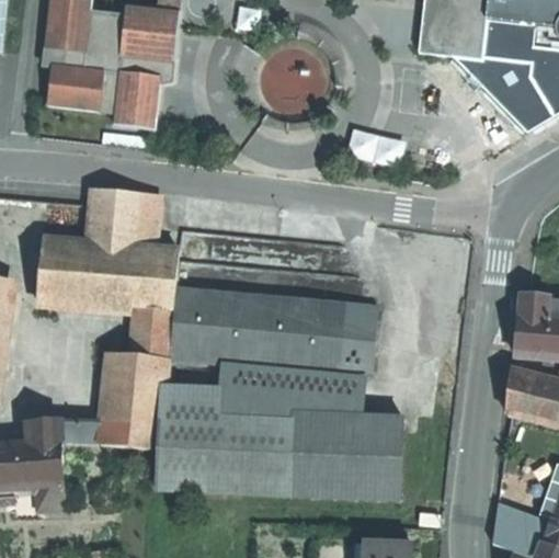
[(48,0),(43,47),(45,48),(45,46),(61,48),(59,65),(48,64),(47,66),(49,66),(45,103),(44,103),(43,104),(114,113),(113,124),(115,125),(115,123),(151,127),(151,128),(153,129),(160,76),(153,76),(156,59),(172,60),(173,59),(171,58),(175,26),(177,11),(179,11),(179,10),(157,8),(124,3),(124,6),(126,6),(125,13),(89,9),(90,0),(88,0),(48,0)]
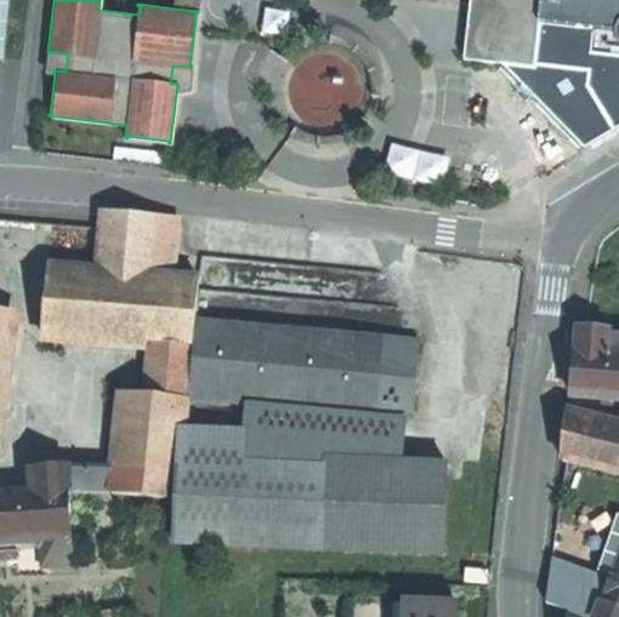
[(175,0),(174,9),(198,11),(199,0),(175,0)]
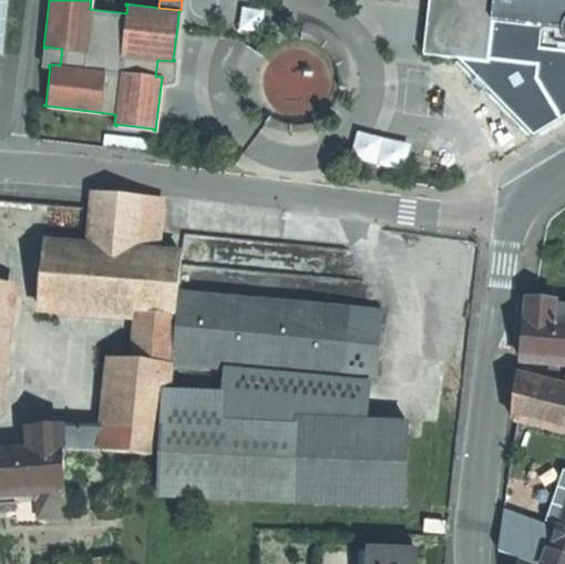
[(429,0),(423,50),(485,58),(488,37),(490,17),(492,6),(492,0),(429,0)]
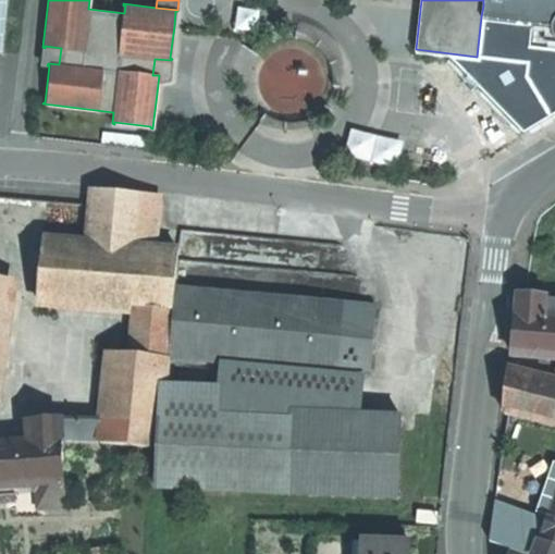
[(483,0),(483,5),(529,11),(528,22),(552,24),(553,34),(554,36),(554,0),(483,0)]
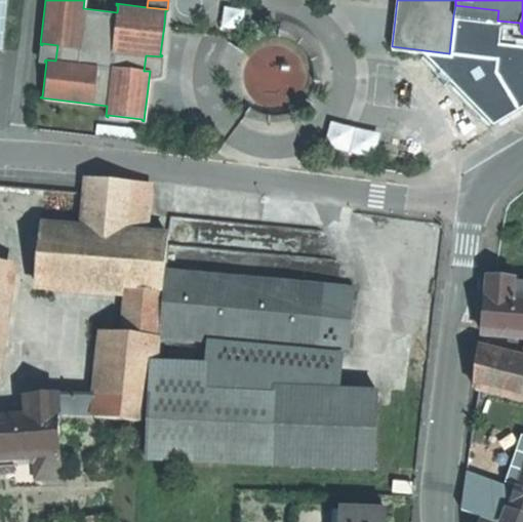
[(498,10),(455,5),(453,15),(497,21),(498,10)]
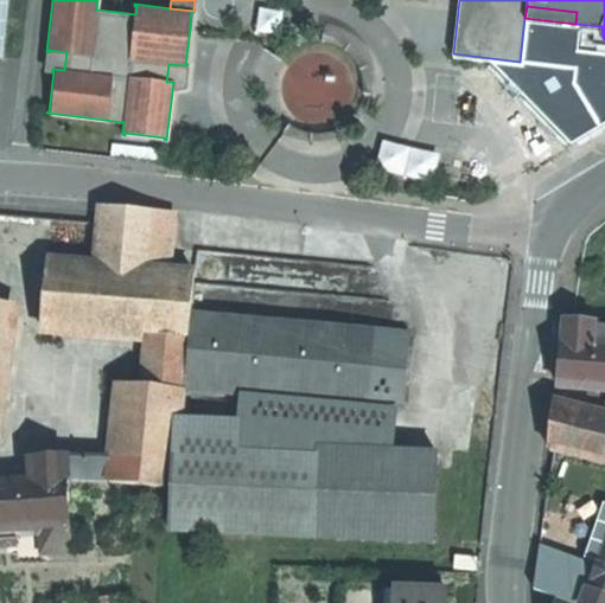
[(44,70),(51,71),(52,69),(64,70),(67,52),(49,50),(49,52),(46,51),(44,70)]
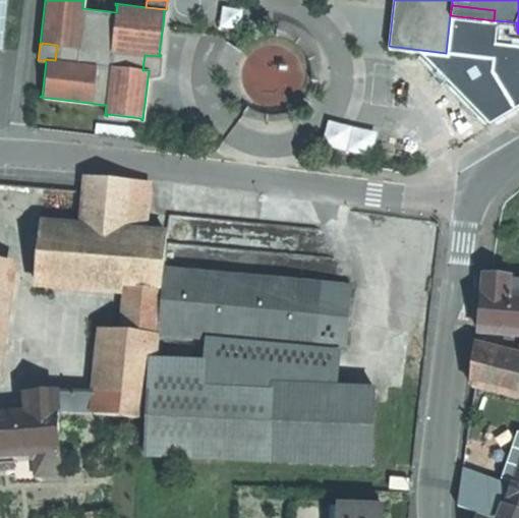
[(320,142),(369,151),(373,126),(324,118),(320,142)]
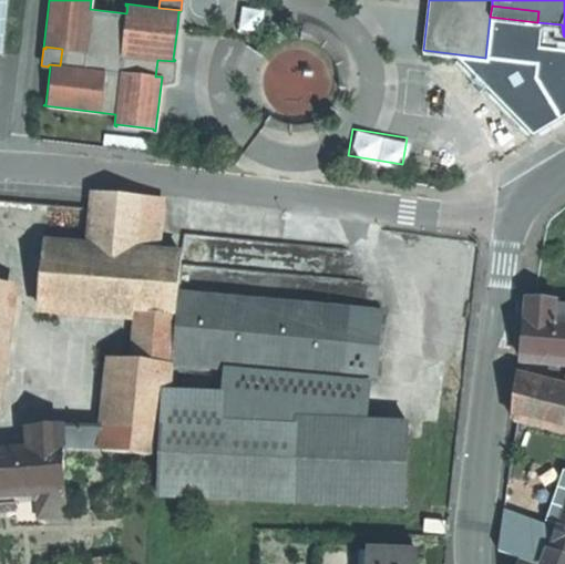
[(88,243),(137,248),(143,195),(143,194),(93,190),(91,205),(88,243)]
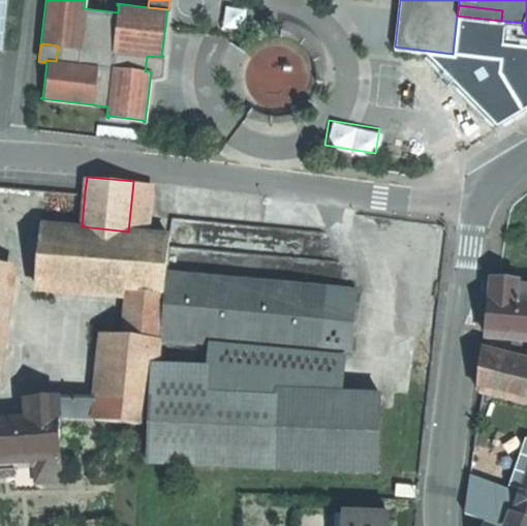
[(128,231),(151,234),(155,184),(133,182),(128,231)]
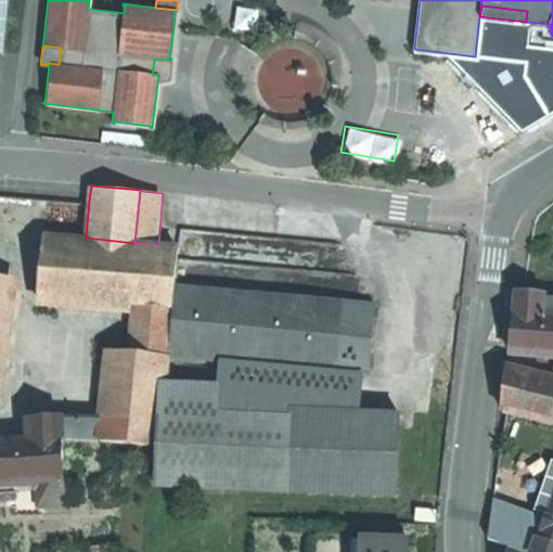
[(86,238),(41,234),(36,293),(134,303),(171,306),(174,283),(177,246),(158,245),(134,243),(86,238)]
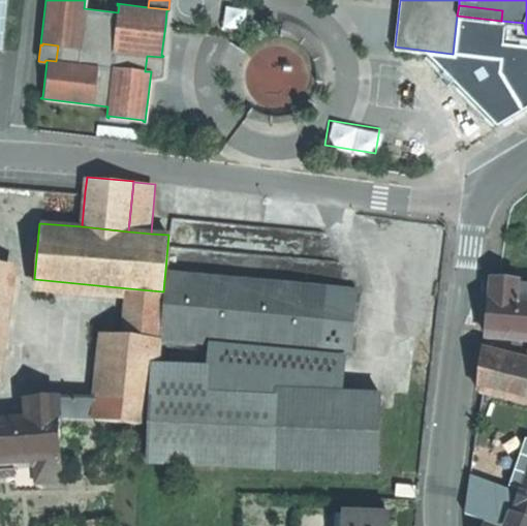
[(163,291),(159,336),(211,341),(318,350),(324,284),(165,270),(163,291)]
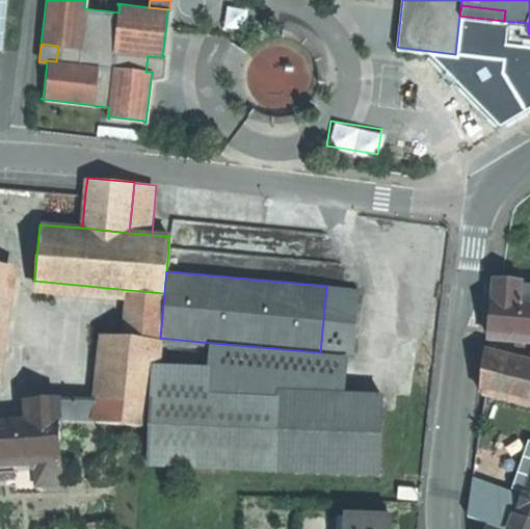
[(529,284),(493,282),(491,310),(488,336),(529,339),(529,284)]
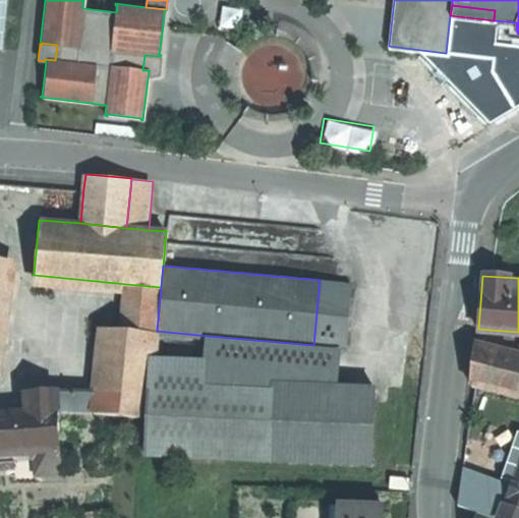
[(320,280),(313,345),(334,347),(334,346),(345,347),(351,283),(320,280)]
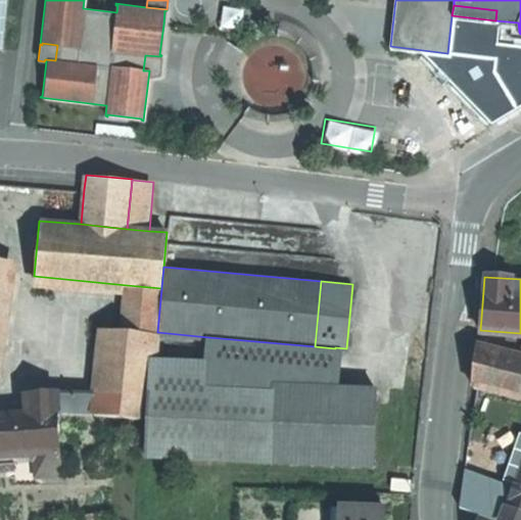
[(123,329),(157,332),(161,288),(127,285),(123,329)]
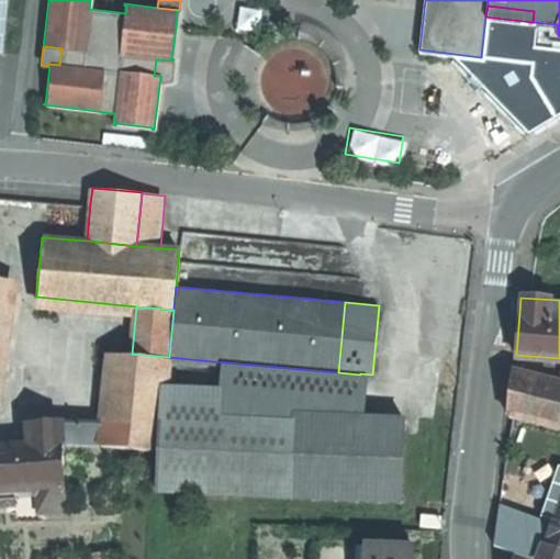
[(100,440),(100,443),(160,449),(169,357),(132,354),(113,351),(108,418),(102,417),(100,440)]
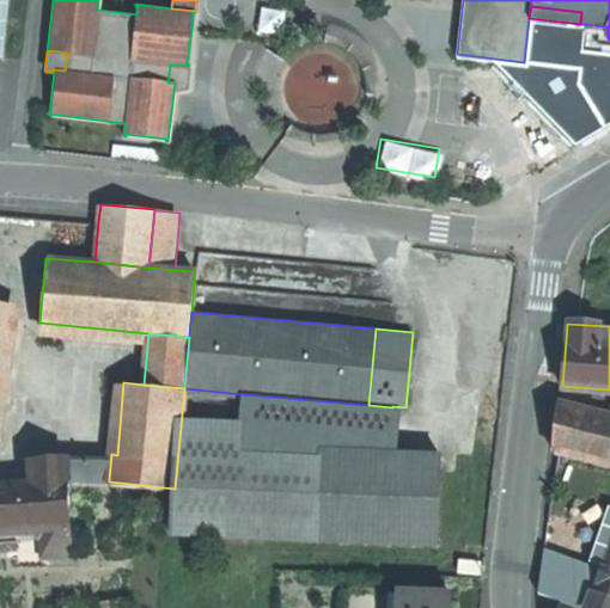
[(244,394),(184,388),(175,489),(170,532),(313,539),(317,460),(239,453),(244,394)]
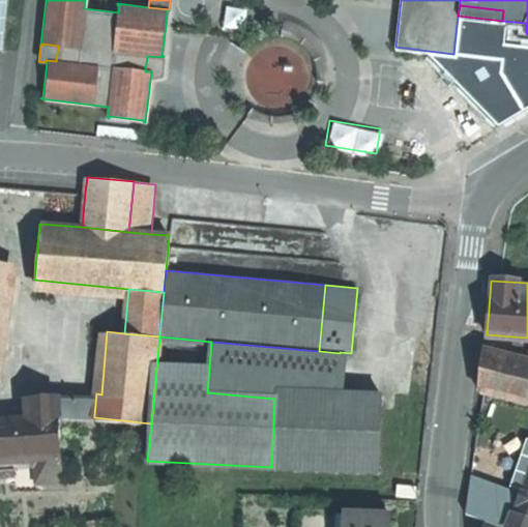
[(319,351),(211,342),(207,392),(274,399),(274,387),(340,390),(340,353),(319,351)]
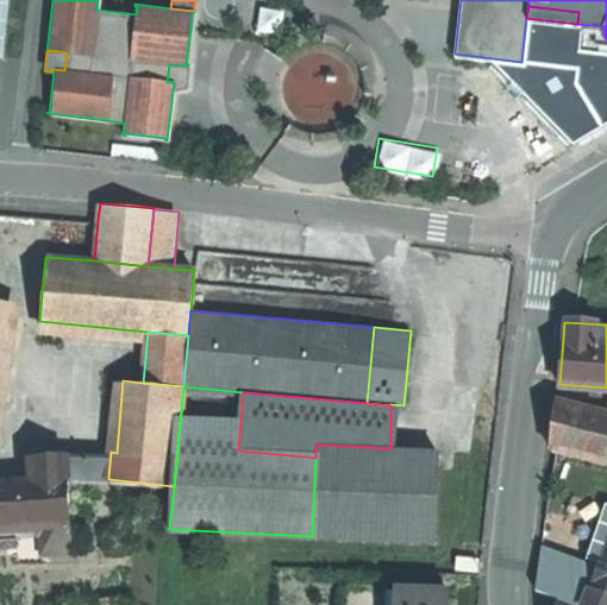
[(554,426),(602,438),(606,418),(606,417),(601,416),(602,414),(557,402),(554,426)]
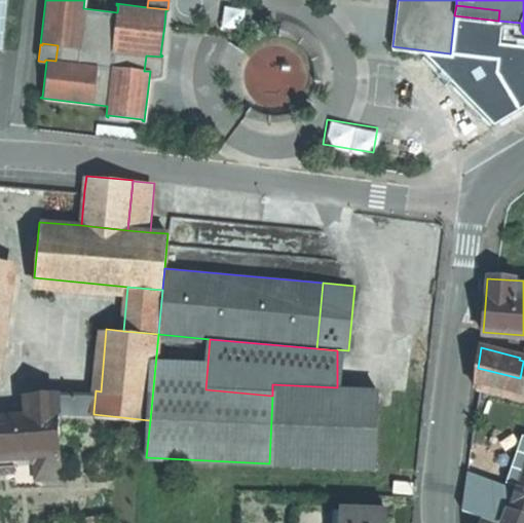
[(523,379),(520,378),(478,368),(476,388),(523,401),(523,379)]
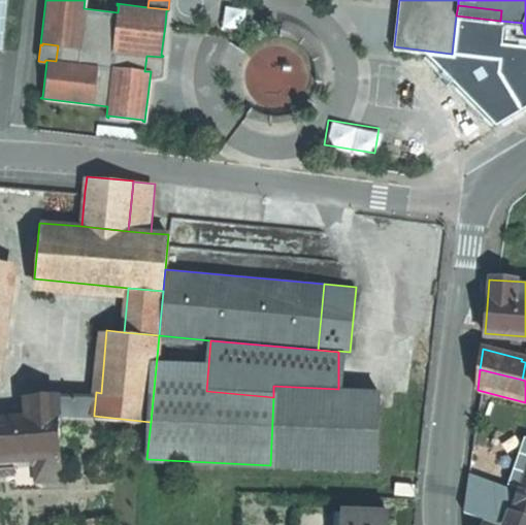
[(338,389),(273,386),(273,397),(270,465),(376,468),(379,390),(338,389)]
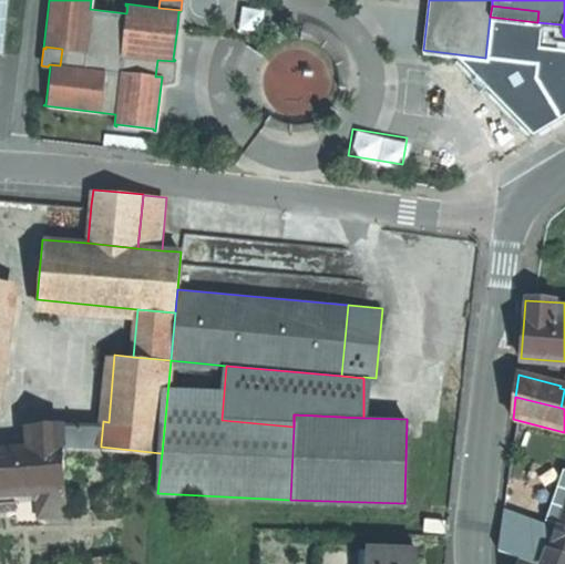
[(60,442),(59,421),(27,423),(28,444),(0,447),(0,493),(36,491),(37,513),(65,511),(60,442)]
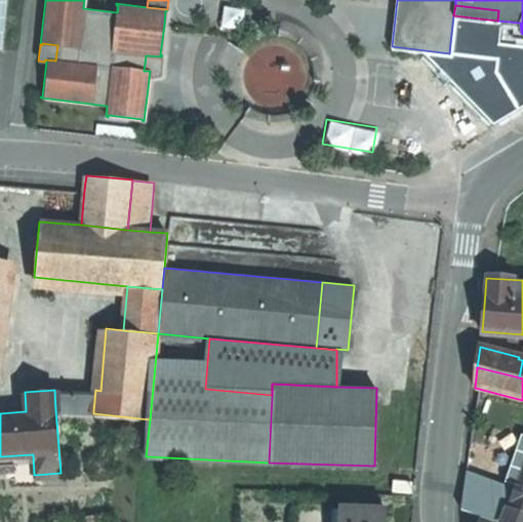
[(55,409),(93,411),(95,390),(54,390),(55,409)]
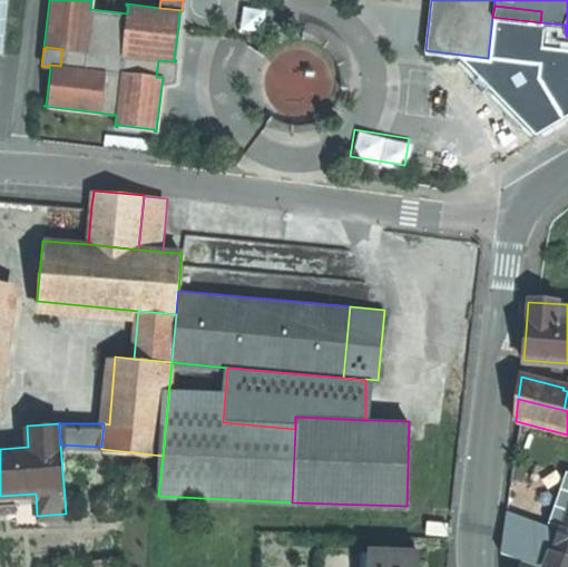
[(556,525),(560,527),(567,507),(567,473),(565,472),(546,522),(556,527),(556,525)]
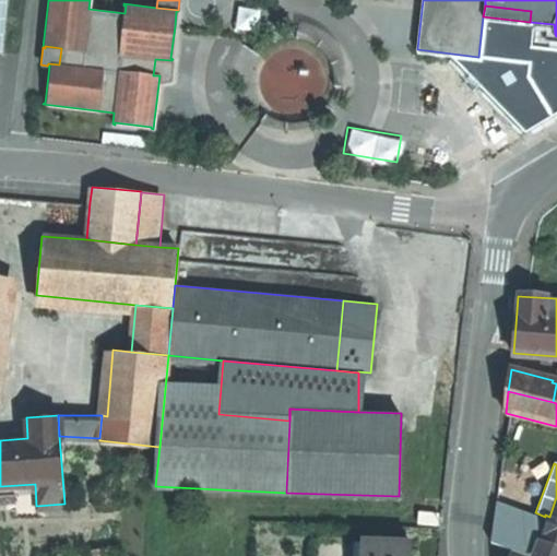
[(529,554),(540,523),(496,507),(494,524),(492,541),(513,548),(529,554)]
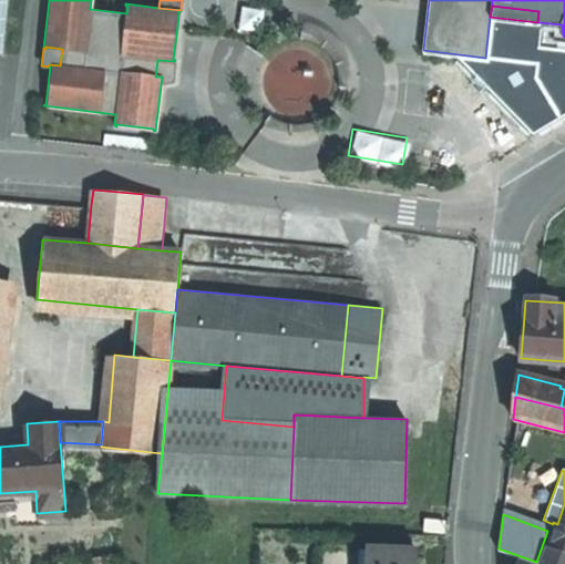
[(557,524),(553,522),(553,524),(537,563),(536,562),(521,556),(520,559),(517,559),(515,563),(542,563),(548,547),(557,524)]
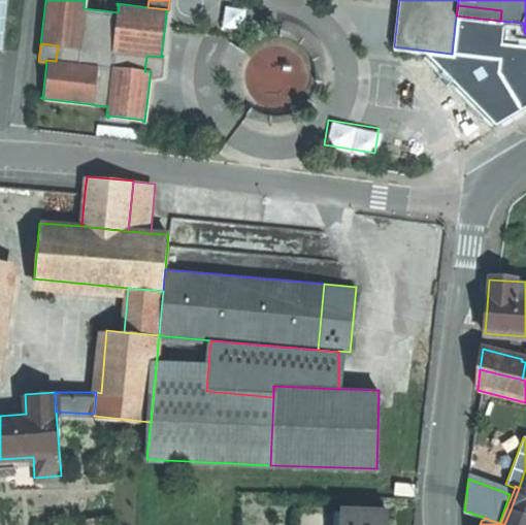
[(525,490),(519,488),(511,510),(525,516),(525,490)]
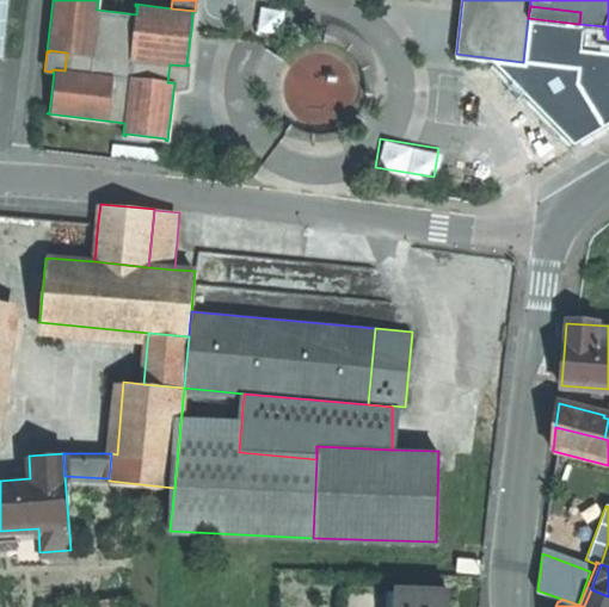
[(448,606),(449,592),(387,588),(386,606),(448,606)]
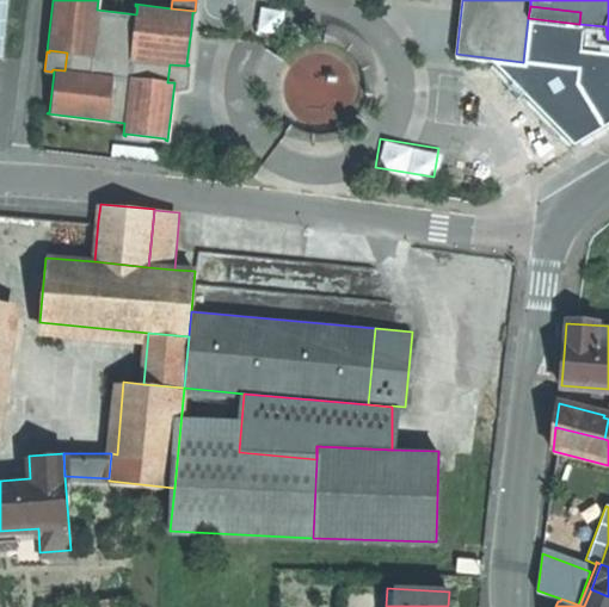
[(608,606),(608,596),(591,589),(584,606),(608,606)]
